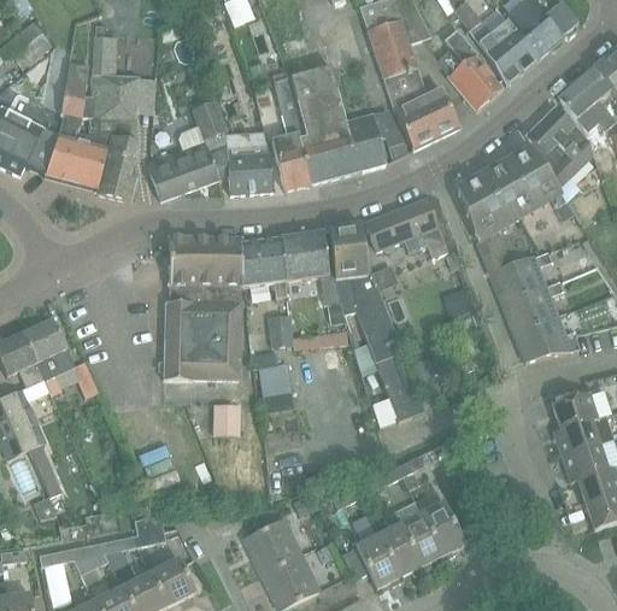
[(376,0),(359,6),(368,30),(365,31),(389,98),(388,99),(412,150),(459,127),(441,89),(423,98),(406,46),(429,39),(410,0),(376,0)]
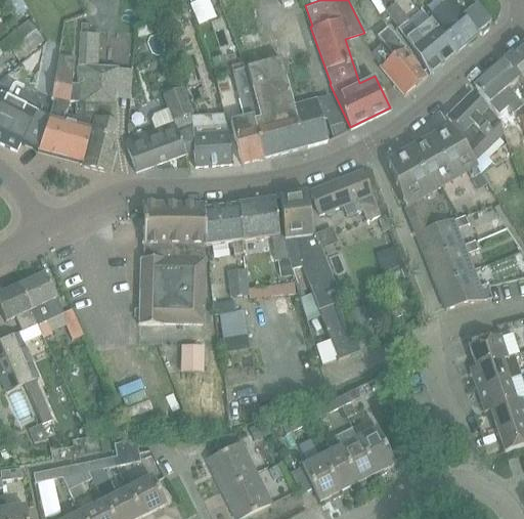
[(385,6),(426,68),(429,73),(454,51),(431,19),(418,31),(397,0),(394,0),(385,6)]
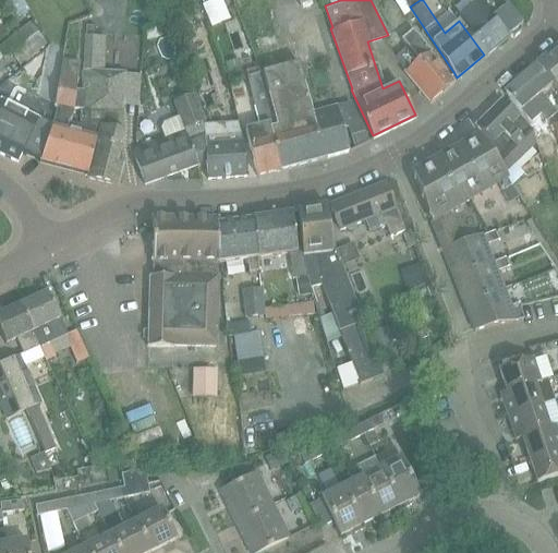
[(457,19),(459,21),(484,55),(510,33),(513,35),(521,28),(519,25),(522,23),(504,0),(484,0),(480,0),(457,19)]
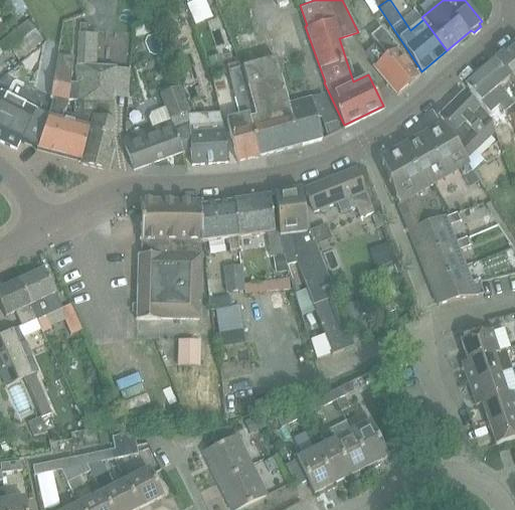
[(11,46),(18,55),(43,36),(28,17),(0,39),(0,44),(5,50),(11,46)]
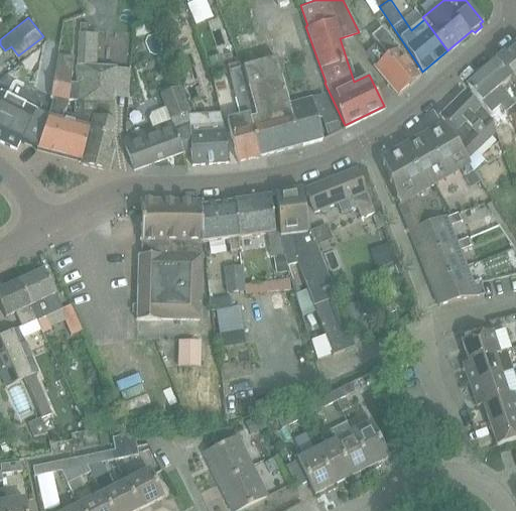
[(113,20),(94,19),(93,51),(112,51),(113,20)]
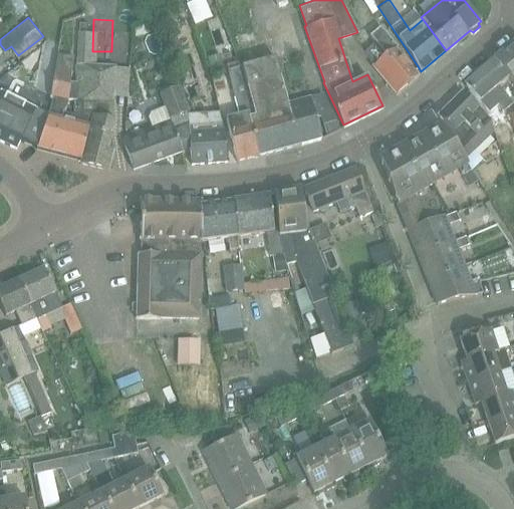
[(376,39),(365,48),(376,62),(373,64),(396,91),(417,73),(396,47),(398,46),(379,25),(370,33),(376,39)]
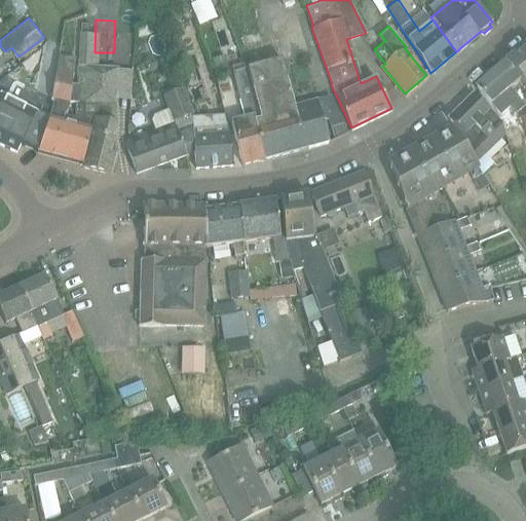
[(525,40),(504,59),(520,76),(525,83),(525,40)]
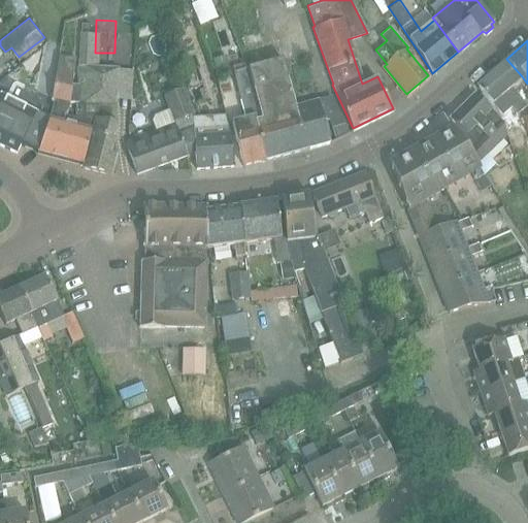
[(75,56),(59,53),(58,53),(50,99),(55,100),(53,105),(47,119),(38,149),(84,160),(92,127),(86,126),(63,120),(68,100),(72,74),(75,56)]
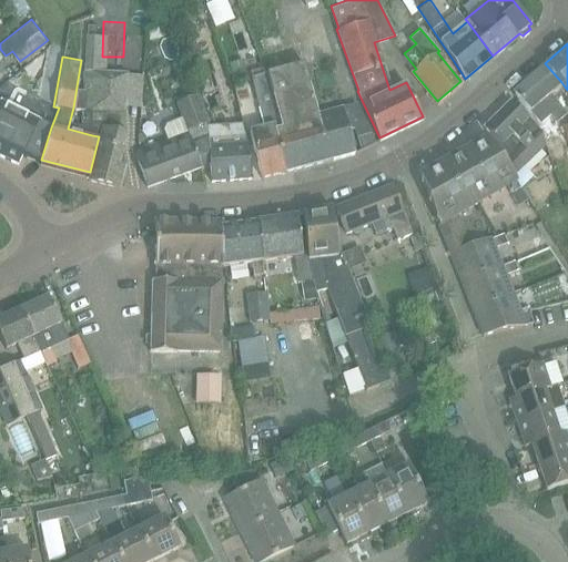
[(290,65),(269,72),(283,126),(276,129),(286,169),(328,157),(317,113),(303,62),(290,65)]
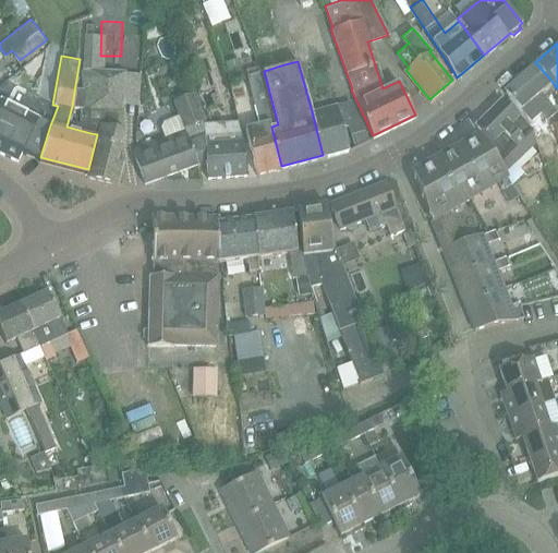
[(541,89),(552,81),(535,62),(505,88),(530,119),(542,109),(547,116),(556,108),(541,89)]
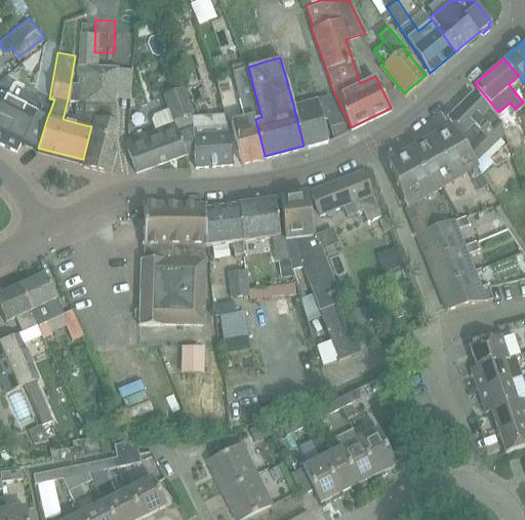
[(91,126),(83,159),(82,164),(111,171),(116,152),(110,151),(114,134),(113,134),(116,122),(114,121),(115,97),(116,97),(117,66),(78,64),(75,115),(87,117),(85,125),(91,126)]
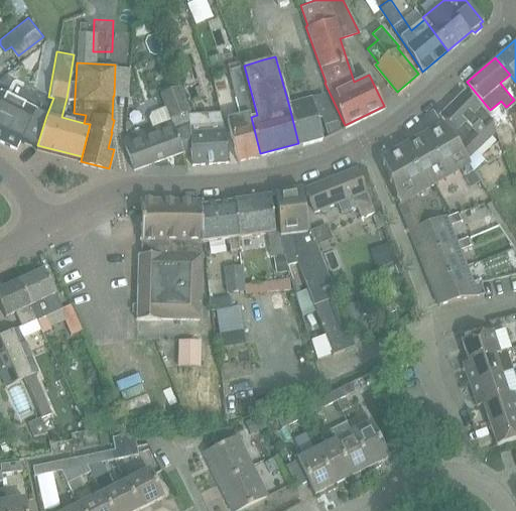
[(123,137),(134,167),(182,150),(170,116),(185,111),(191,109),(181,83),(180,83),(173,64),(164,67),(170,87),(160,91),(164,104),(151,109),(149,115),(153,126),(123,137)]
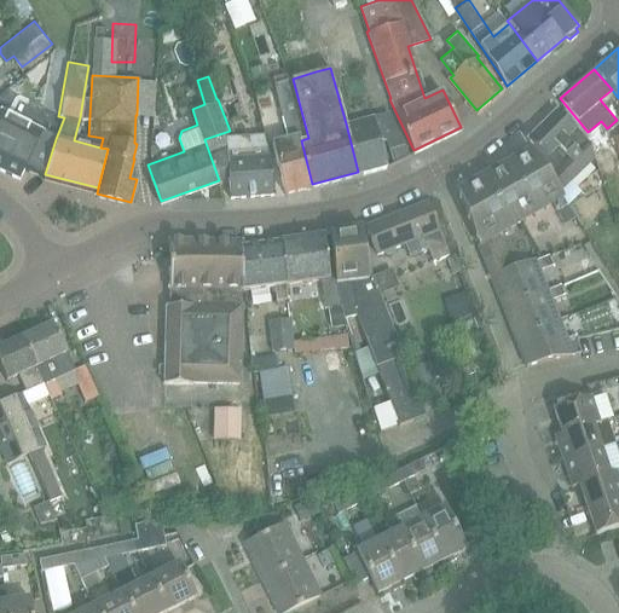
[(308,138),(293,79),(275,84),(289,138),(272,143),(285,191),(312,184),(301,140),(308,138)]
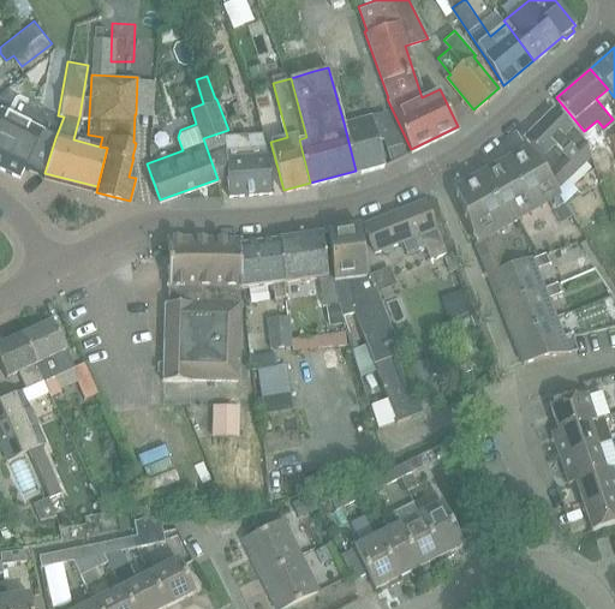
[(554,106),(524,135),(531,143),(527,145),(555,189),(591,153),(586,139),(554,106)]
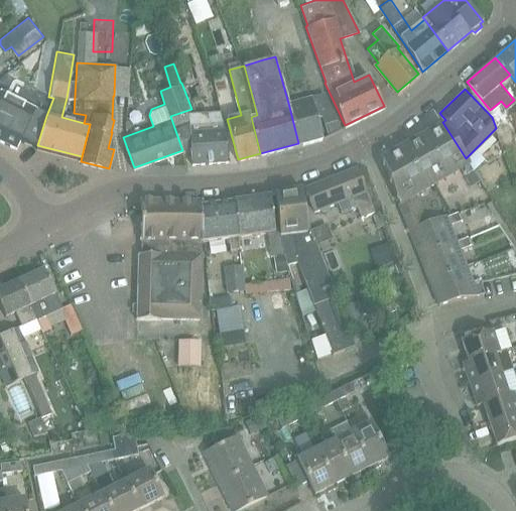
[(20,138),(37,145),(46,116),(0,92),(0,138),(16,146),(20,138)]
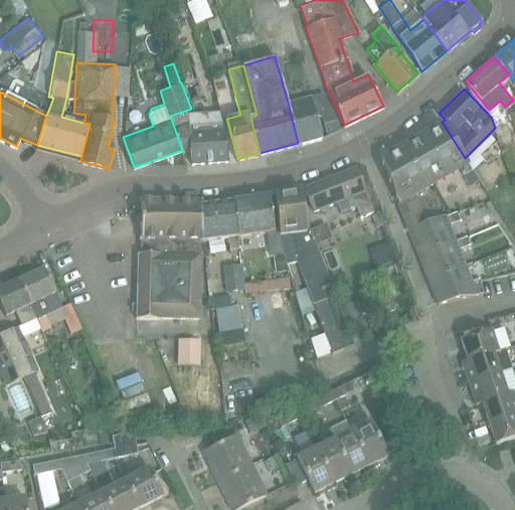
[(321,93),(288,103),(298,143),(322,137),(317,117),(320,116),(328,134),(338,128),(321,93)]
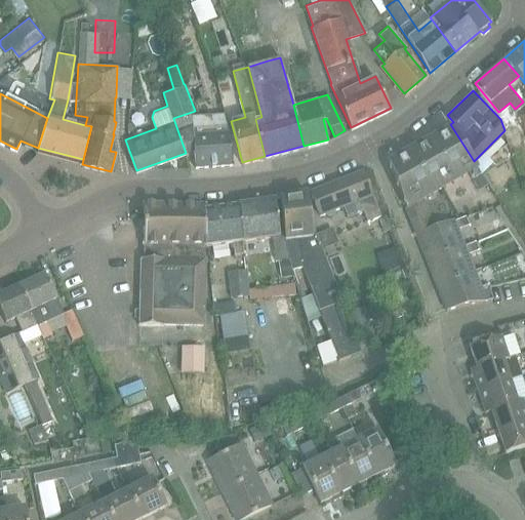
[(194,133),(189,113),(173,118),(186,153),(194,149),(195,165),(233,163),(230,131),(194,133)]
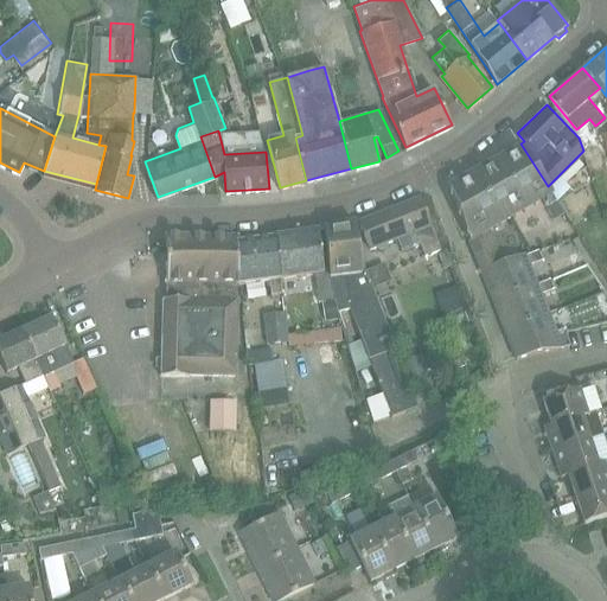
[(490,160),(484,162),(478,166),(479,167),(448,184),(471,242),(480,238),(490,235),(487,228),(490,225),(485,218),(537,190),(545,204),(556,199),(548,186),(521,144),(491,161),(490,160)]
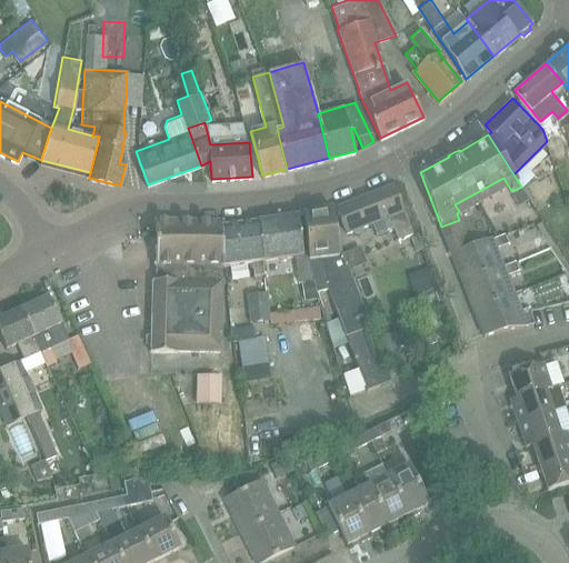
[(412,232),(393,183),(337,205),(347,232),(383,218),(388,228),(393,225),(398,238),(412,232)]
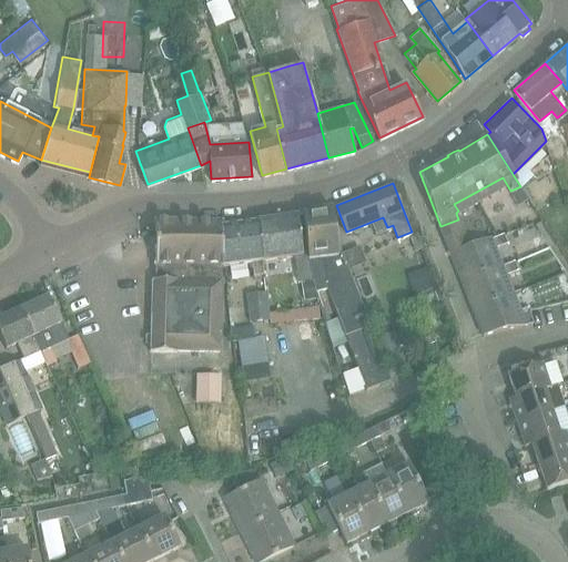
[(310,268),(312,277),(316,289),(327,286),(366,388),(391,378),(334,231),(332,206),(302,212),(310,268)]
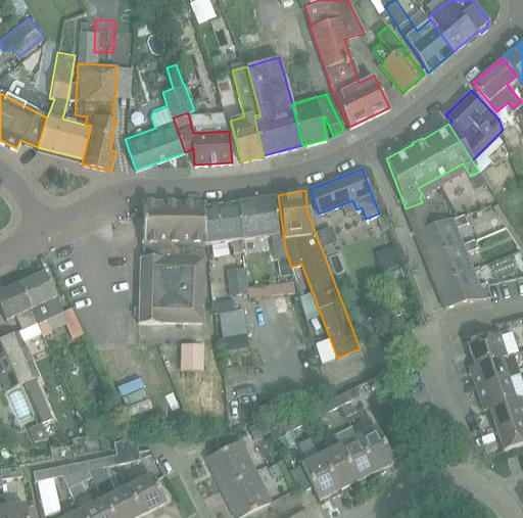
[(271,234),(274,257),(287,255),(285,247),(278,195),(256,199),(237,201),(242,242),(246,242),(245,237),(271,234)]
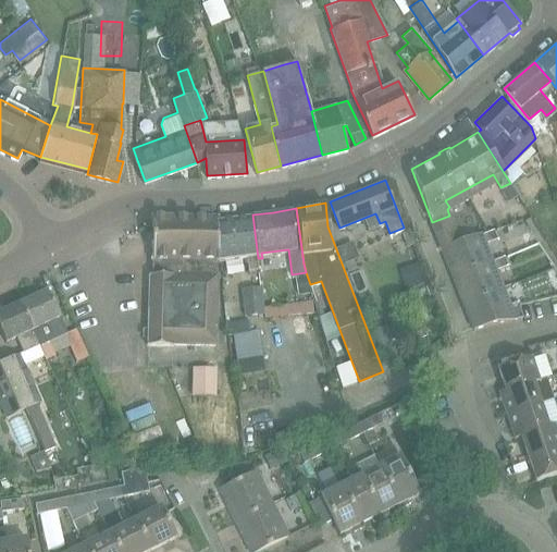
[(218,259),(218,220),(218,216),(152,213),(152,272),(148,271),(148,273),(150,273),(148,341),(147,341),(147,342),(173,343),(173,342),(215,342),(218,259)]
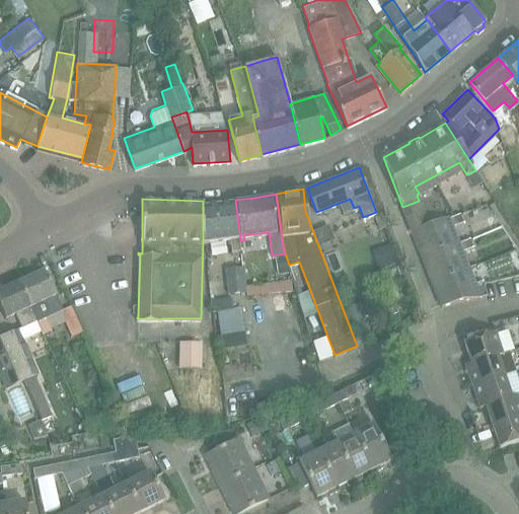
[(241,248),(240,240),(235,200),(203,205),(203,241),(230,237),(231,249),(241,248)]
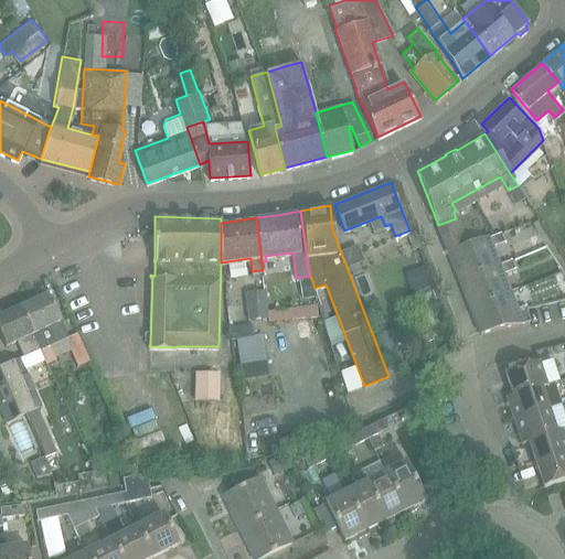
[(447,222),(452,234),(452,235),(461,230),(456,218),(447,222)]
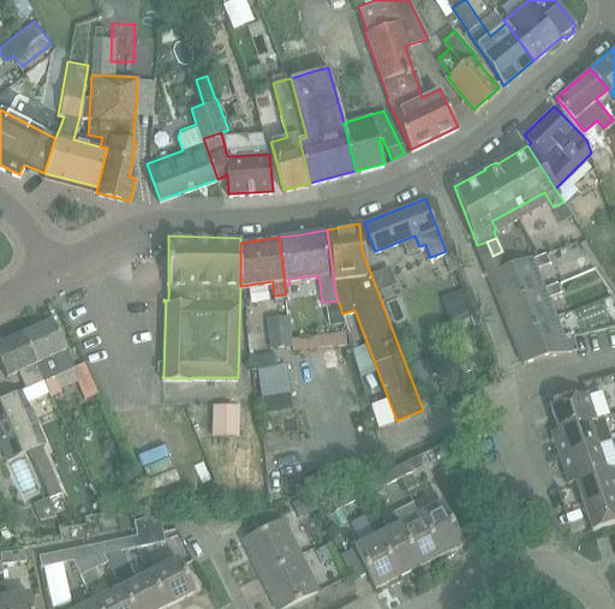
[(477,245),(483,258),(493,255),(487,242),(477,245)]
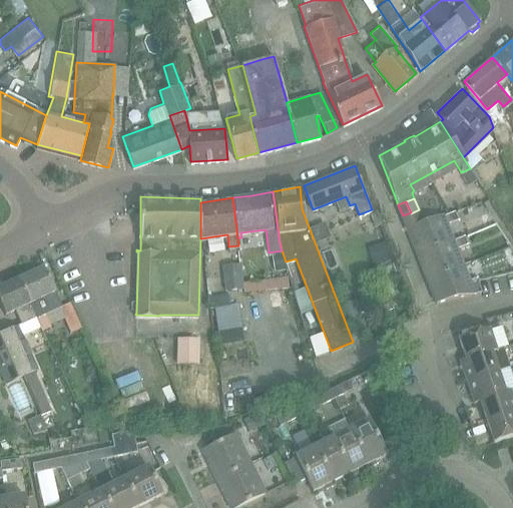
[(407,227),(417,252),(453,238),(447,221),(458,217),(455,209),(443,213),(443,212),(423,220),(415,224),(407,227)]
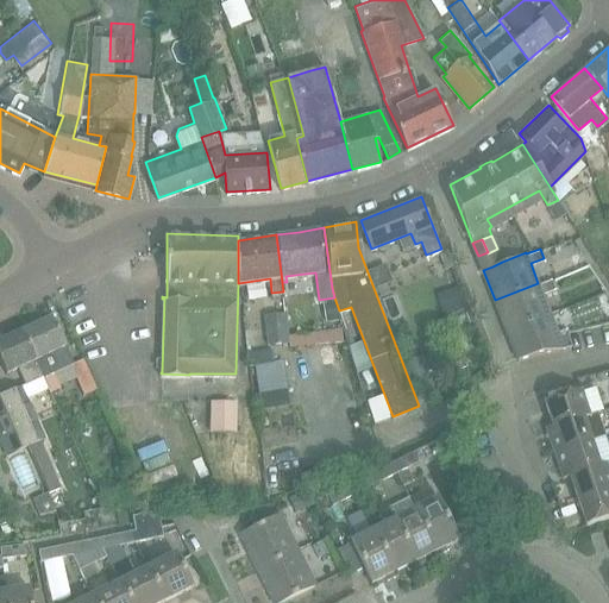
[(488,253),(493,267),(502,262),(497,249),(488,253)]
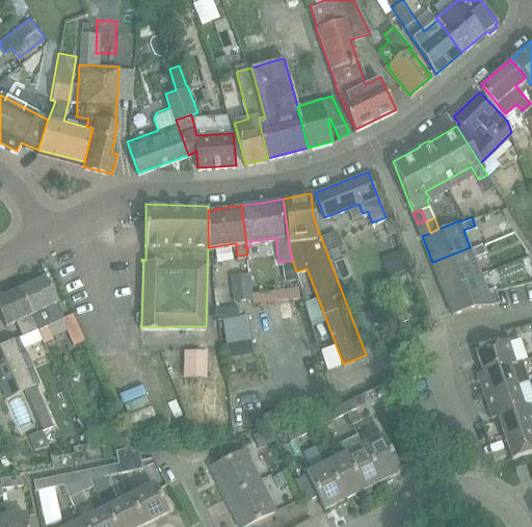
[(418,224),(422,236),(430,233),(426,221),(426,220),(418,224)]
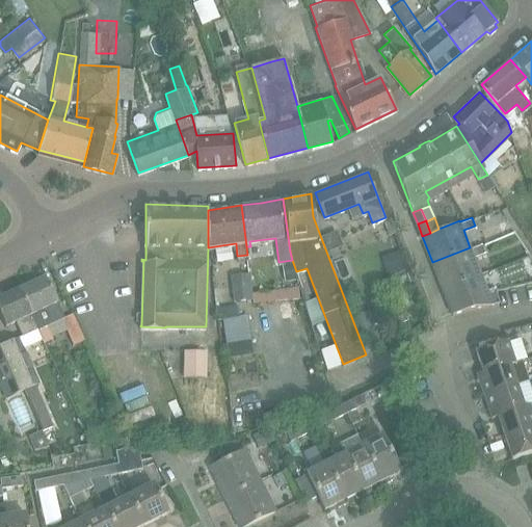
[(432,262),(443,287),(480,272),(473,256),(485,251),(482,242),(470,247),(432,262)]
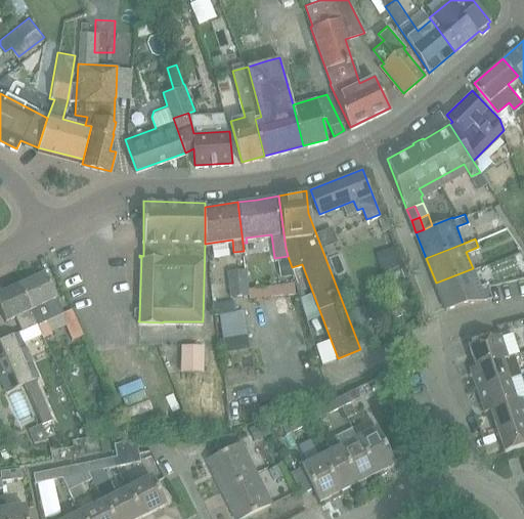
[(228,268),(230,294),(249,292),(247,266),(228,268)]
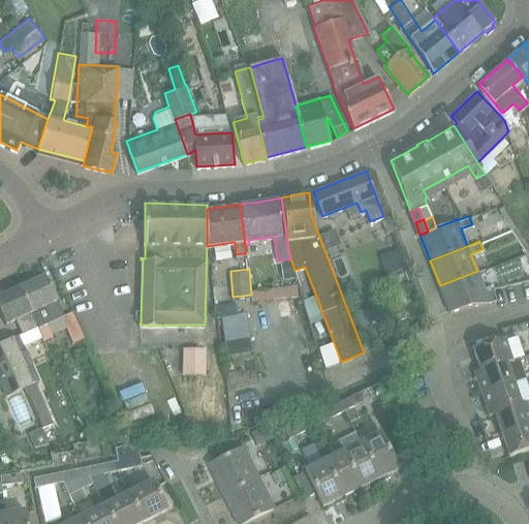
[(477,271),(440,285),(449,310),(496,300),(493,284),(484,287),(477,271)]
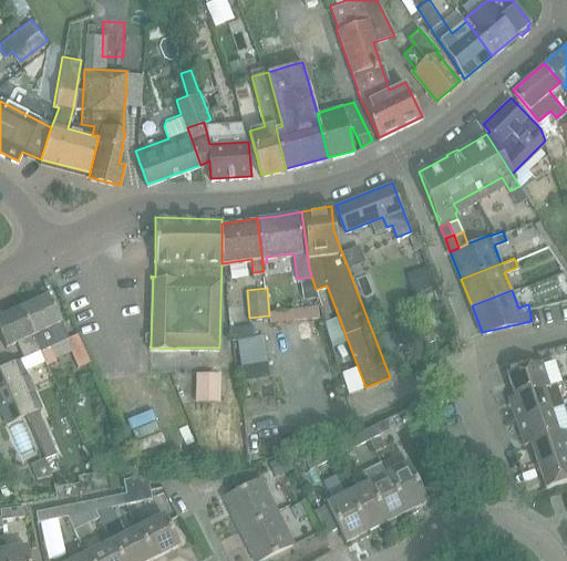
[(38,298),(22,305),(47,359),(48,361),(58,356),(57,355),(51,343),(66,336),(69,335),(49,293),(42,297),(38,298)]
